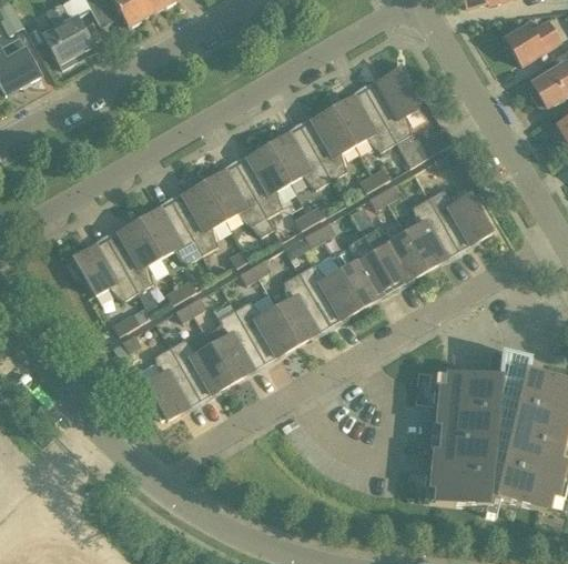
[(23,48),(30,44),(23,31),(26,29),(9,0),(2,0),(0,1),(0,12),(2,18),(0,19),(0,21),(11,42),(17,51),(23,48)]
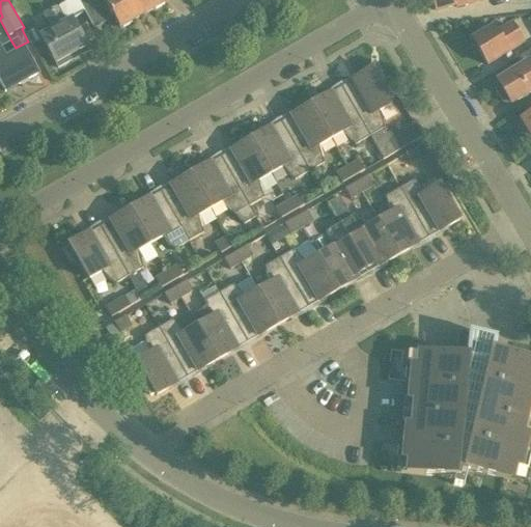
[(118,26),(142,12),(135,0),(103,0),(113,17),(118,26)]
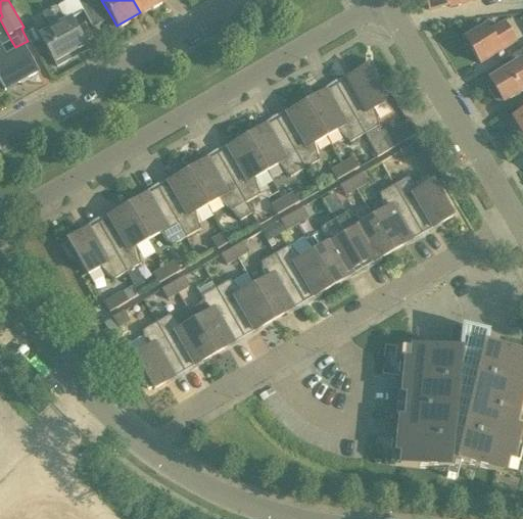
[(133,0),(140,12),(162,0),(133,0)]
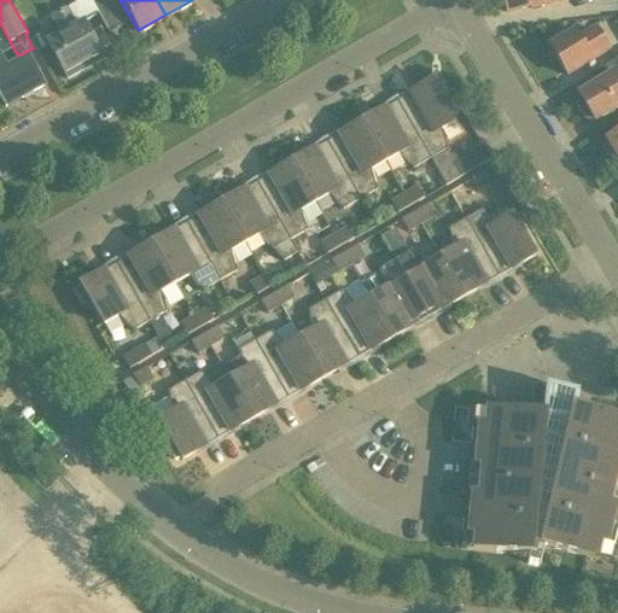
[(25,34),(33,48),(35,52),(48,45),(64,73),(99,52),(81,19),(76,22),(66,4),(50,12),(60,31),(50,38),(42,24),(28,31),(25,34)]
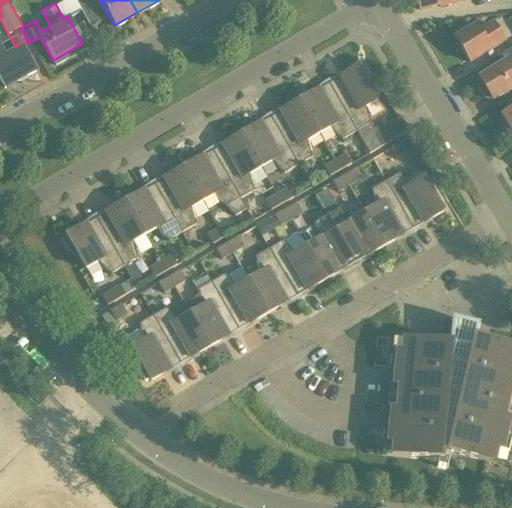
[(504,37),(492,18),(477,27),(475,23),(454,36),(469,59),(504,37)]
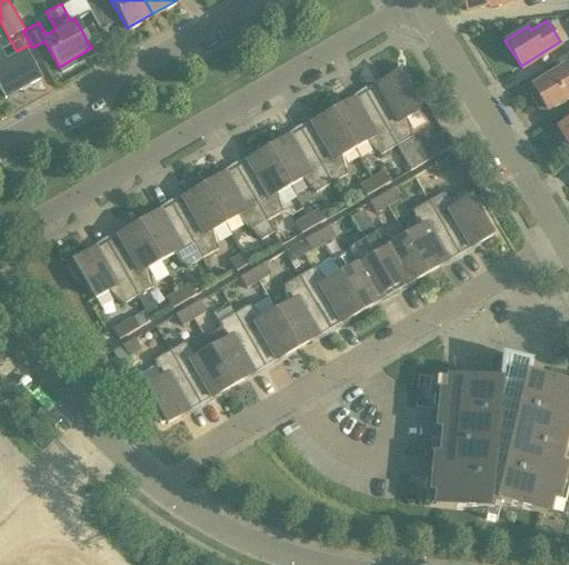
[(0,87),(5,96),(39,78),(25,51),(7,60),(0,48),(0,87)]
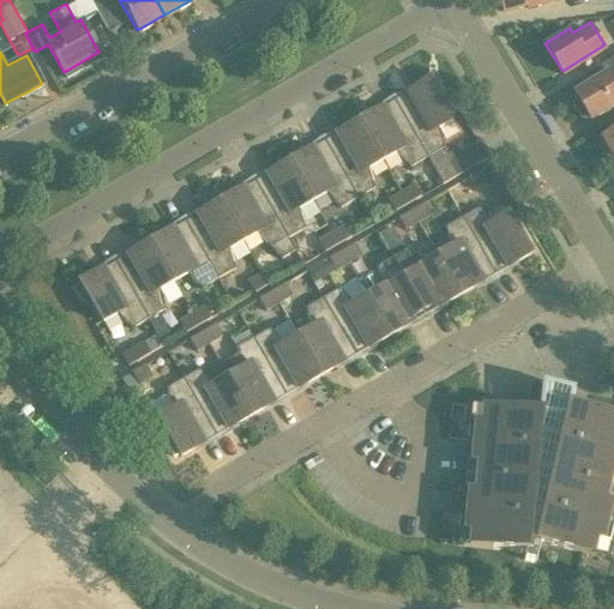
[(613,52),(595,65),(600,73),(573,90),(575,91),(572,94),(570,98),(579,114),(585,115),(588,114),(590,118),(613,102),(613,52)]
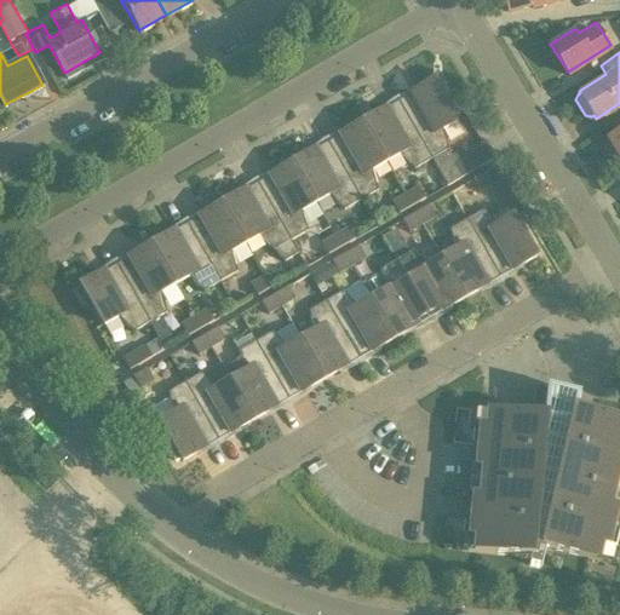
[(397,98),(430,155),(431,155),(447,183),(493,156),(483,142),(454,159),(447,145),(442,126),(457,118),(442,93),(446,91),(440,78),(435,80),(434,78),(397,98)]
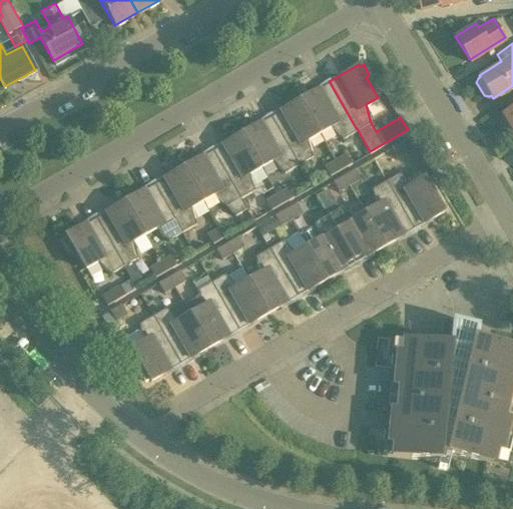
[(343,136),(356,128),(329,81),(300,98),(319,131),(331,124),(343,136)]
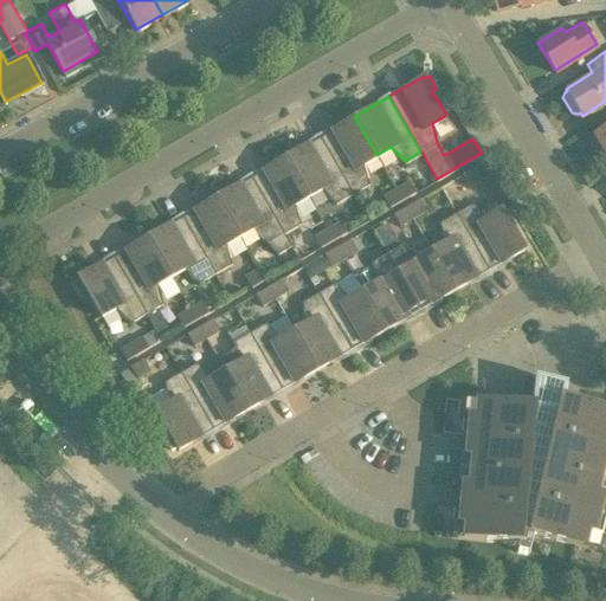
[(363,163),(376,155),(354,116),(320,136),(352,192),(368,182),(363,163)]
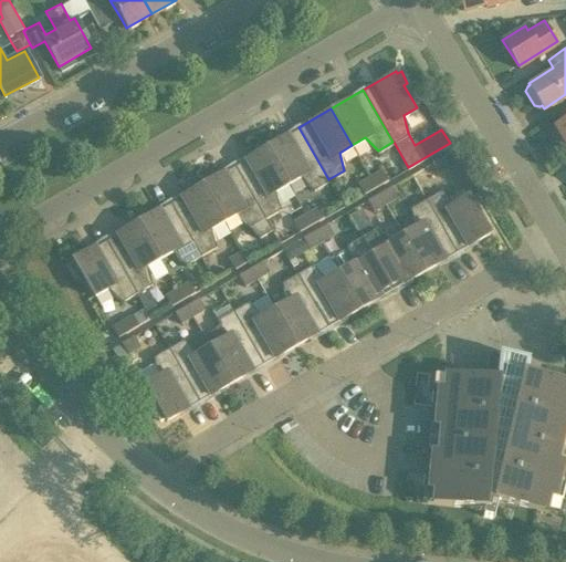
[(565,116),(554,124),(565,143),(565,116)]
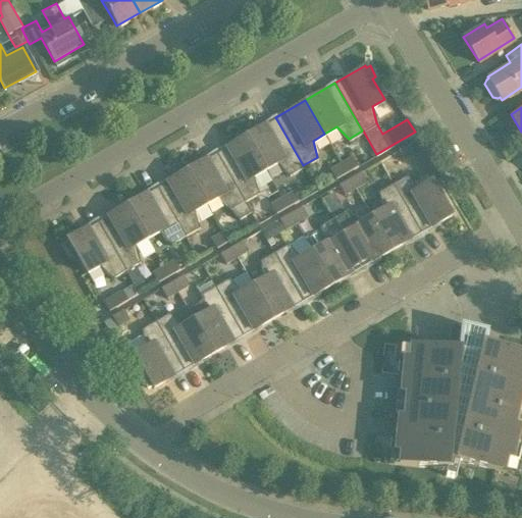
[(290,173),(303,165),(275,117),(246,135),(265,168),(276,161),(290,173)]
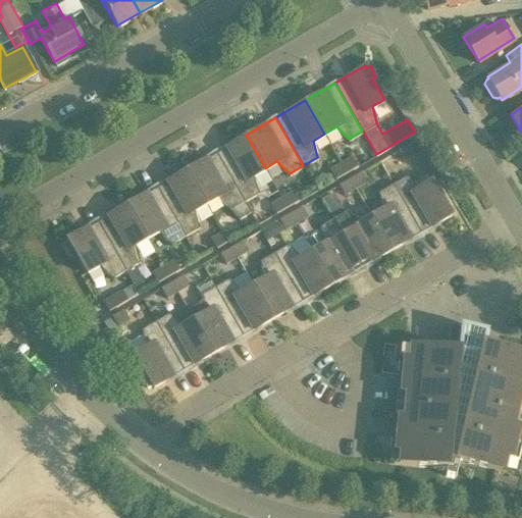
[(254,175),(265,168),(246,135),(216,152),(250,210),(244,199),(258,191),(254,175)]
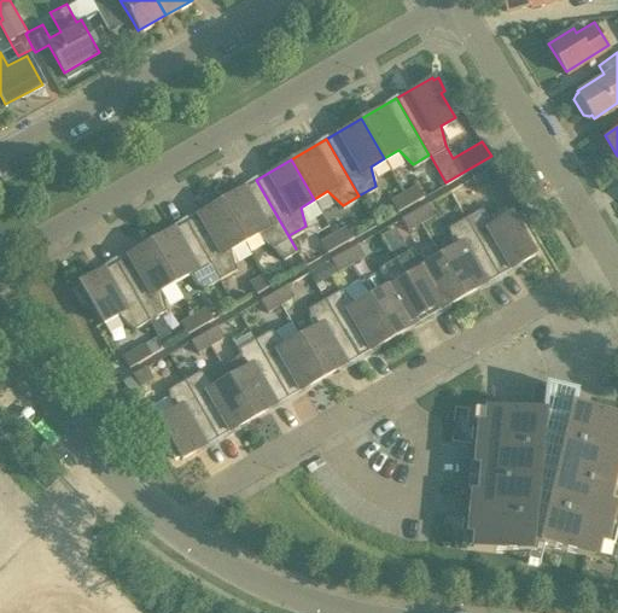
[(478,188),(491,180),(484,168),(471,175),(478,188)]
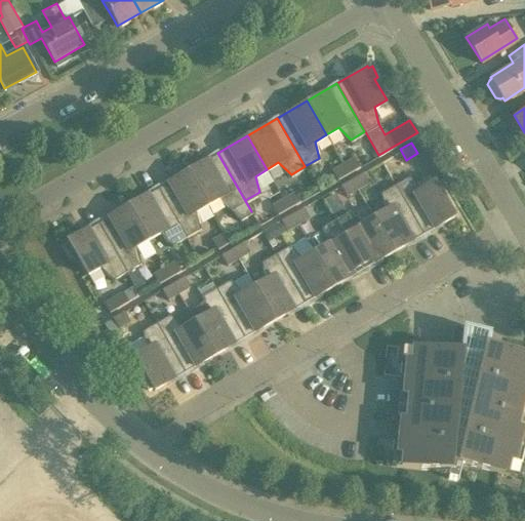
[(240,218),(251,211),(217,153),(187,169),(207,204),(219,197),(240,218)]
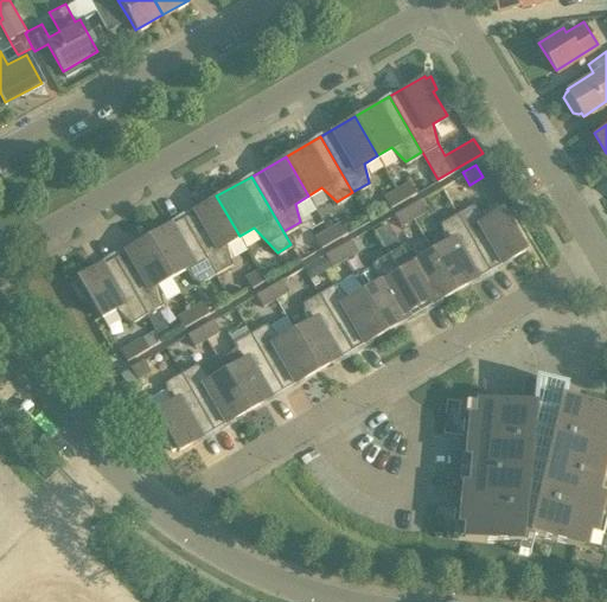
[(395,186),(402,199),(416,191),(409,178),(395,186)]
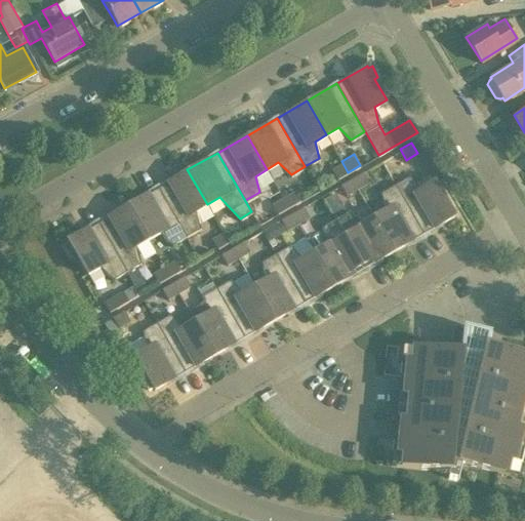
[(337,178),(348,172),(341,161),(331,167),(337,178)]
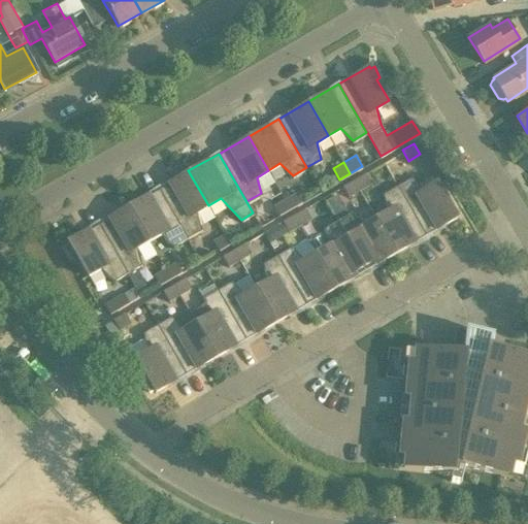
[(197,211),(208,205),(188,170),(158,188),(187,237),(201,228),(197,211)]
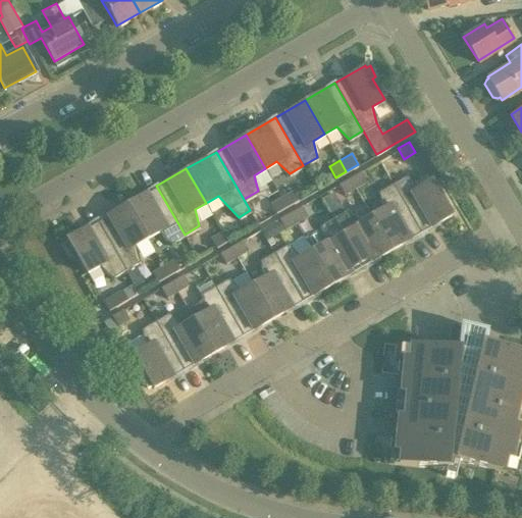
[(349,176),(355,187),(366,180),(360,170),(349,176)]
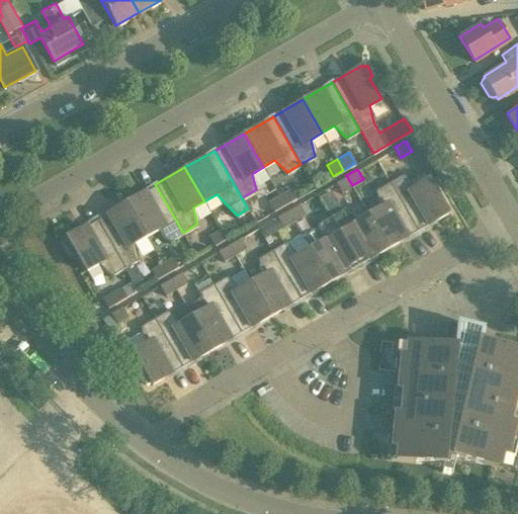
[(389,181),(417,230),(447,212),(445,209),(450,206),(443,196),(439,198),(428,179),(416,185),(404,173),(389,181)]
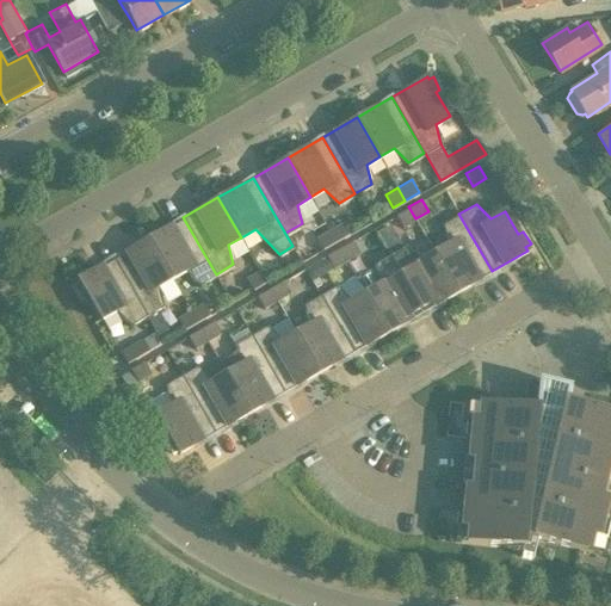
[(328,228),(335,240),(349,233),(341,220),(340,221),(332,206),(321,212),(328,228)]
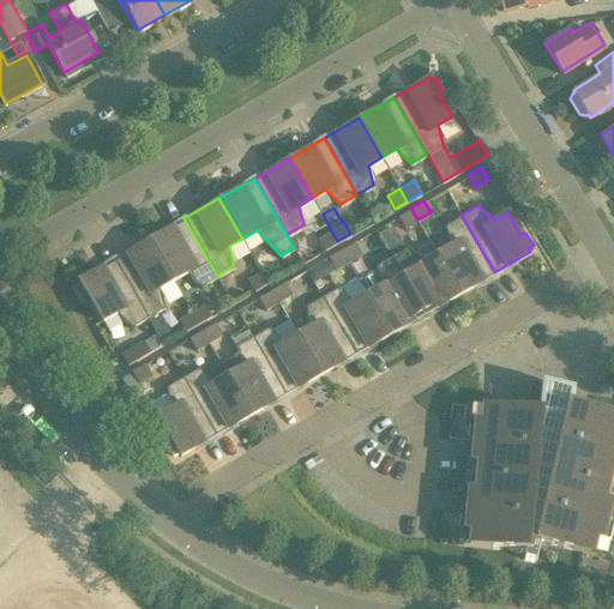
[(405,227),(417,219),(410,207),(398,215),(405,227)]
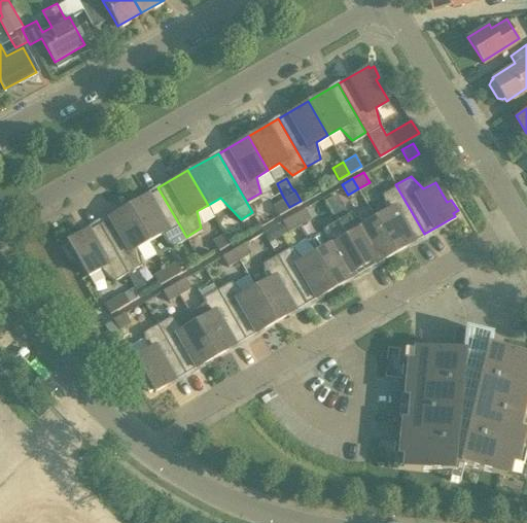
[(394,251),(424,234),(395,184),(382,193),(387,210),(375,216),(394,251)]
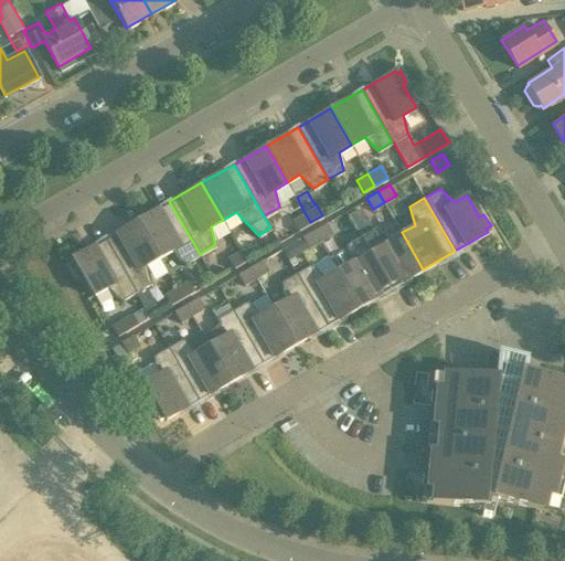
[(184,262),(200,254),(169,201),(137,220),(159,256),(171,250),(184,262)]
